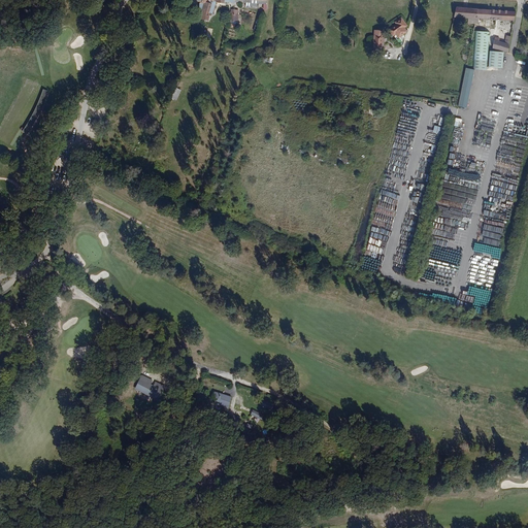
[(195,0),(196,1),(200,1),(199,7),(215,9),(216,5),(217,2),(234,3),(234,0),(195,0)]
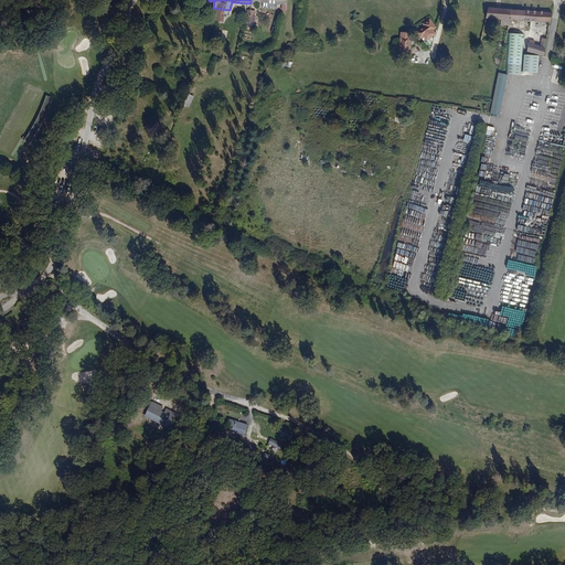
[(230,10),(213,8),(209,19),(213,20),(223,22),(224,13),(227,16),(230,10)]
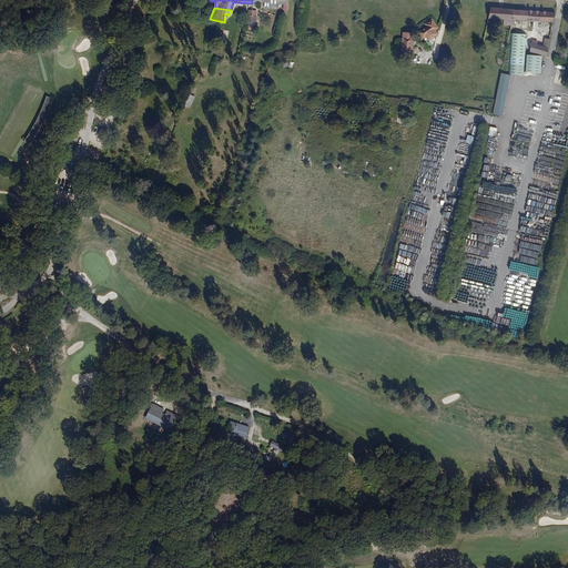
[(514,10),(492,8),(488,18),(511,20),(514,10)]
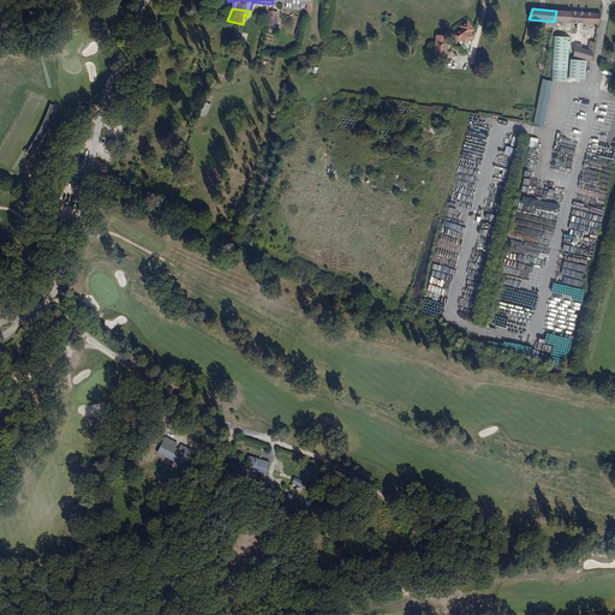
[(578,12),(556,11),(554,22),(553,25),(555,25),(555,31),(575,34),(577,29),(577,24),(577,23),(578,12)]
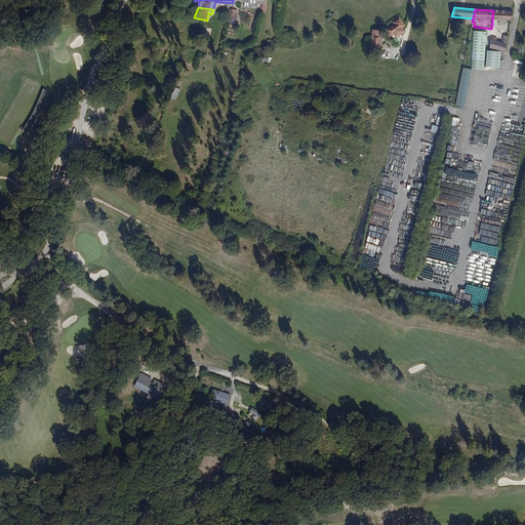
[(513,12),(499,11),(498,19),(511,21),(513,12)]
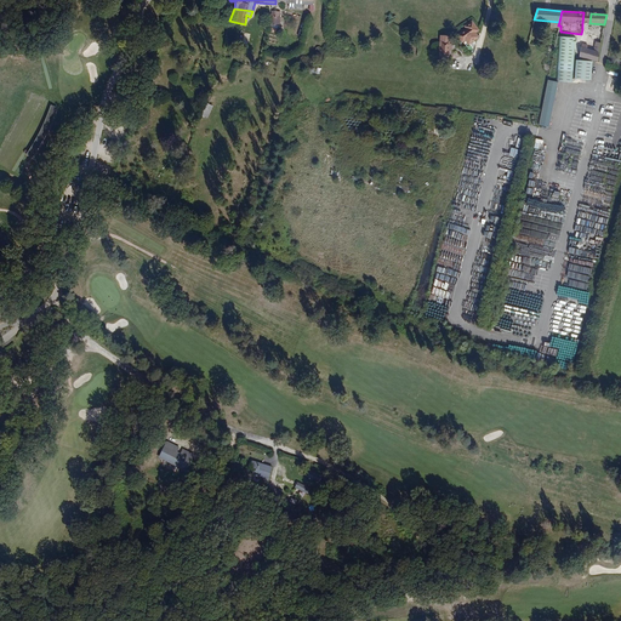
[(472,18),(461,28),(465,32),(460,35),(465,40),(478,28),(476,24),(477,23),(472,18)]
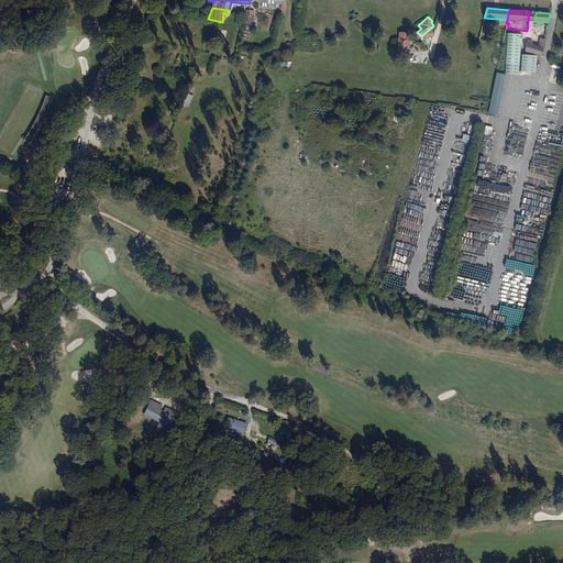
[(522,34),(509,34),(506,73),(519,75),(522,34)]
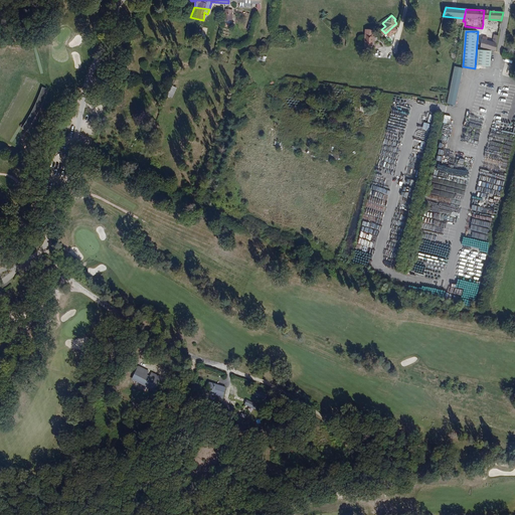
[(481,39),(480,47),(486,49),(494,51),(498,36),(493,35),(492,42),(481,39)]
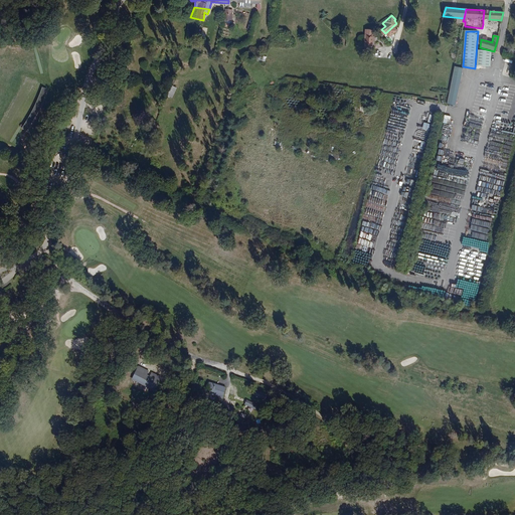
[(492,51),(478,50),(477,65),(491,66),(492,51)]
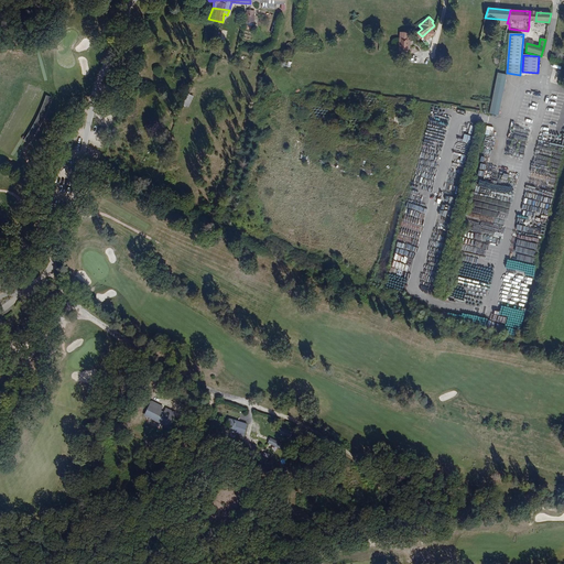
[(507,75),(498,74),(490,114),(498,115),(507,75)]
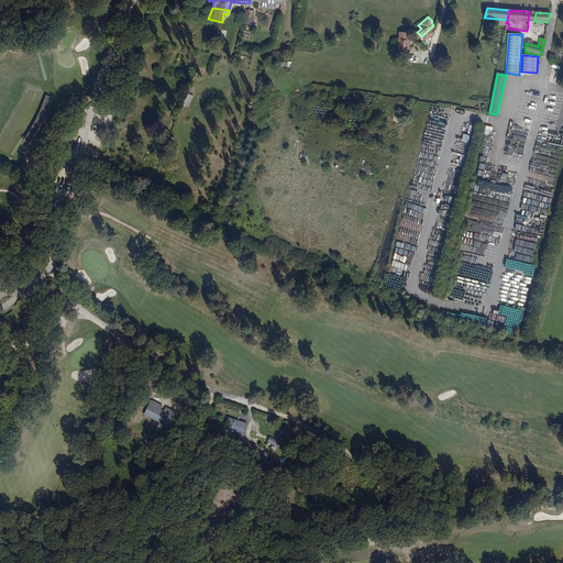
[(184,106),(189,108),(194,96),(188,94),(184,106)]
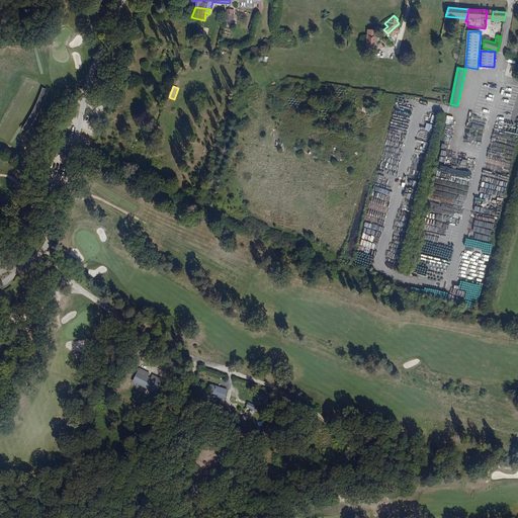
[(40,87),(25,132),(34,135),(50,90),(40,87)]
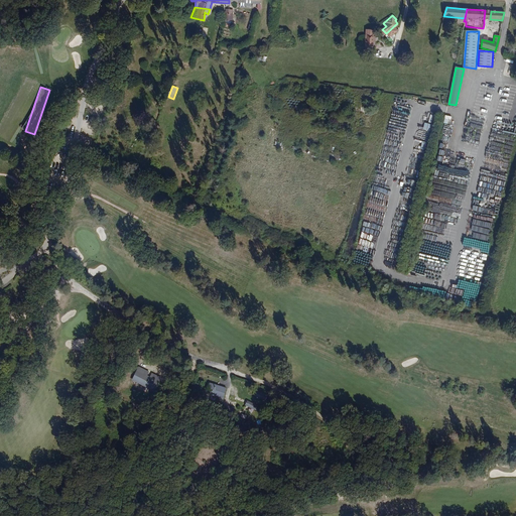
[(465,198),(471,173),(437,164),(433,179),(441,180),(444,169),(455,172),(454,176),(459,177),(456,189),(460,191),(458,199),(461,200),(462,199),(460,198),(460,197),(465,198)]
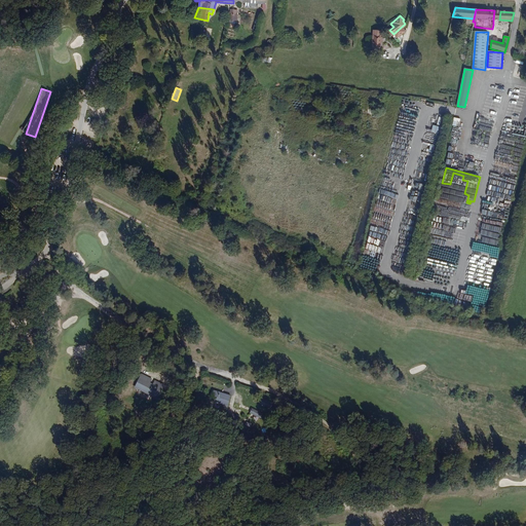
[(152,379),(142,373),(134,387),(158,400),(165,385),(155,380),(153,384),(150,383),(152,379)]
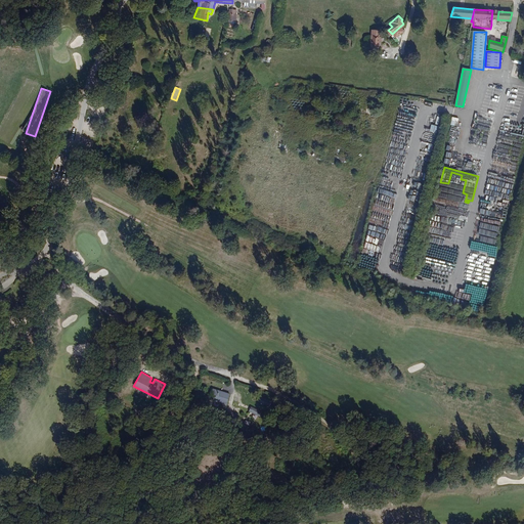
[(238,403),(221,397),(219,404),(236,410),(238,403)]
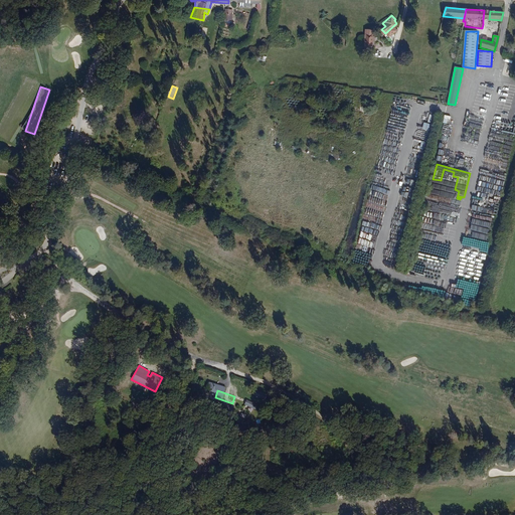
[(267,393),(256,390),(254,395),(265,399),(267,393)]
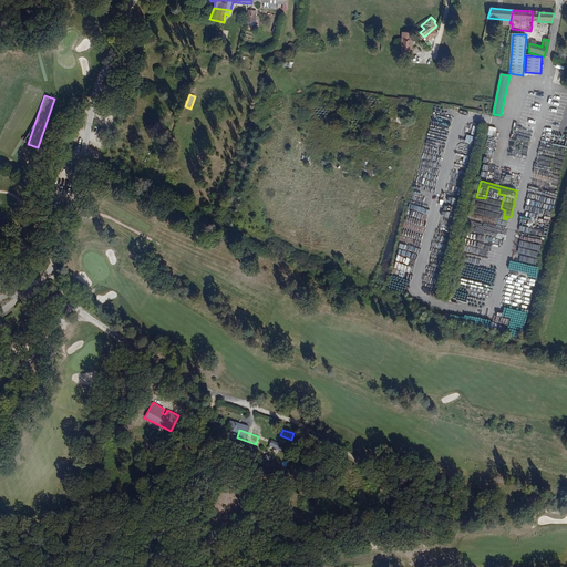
[(284,445),(271,440),(269,445),(280,452),(284,445)]
